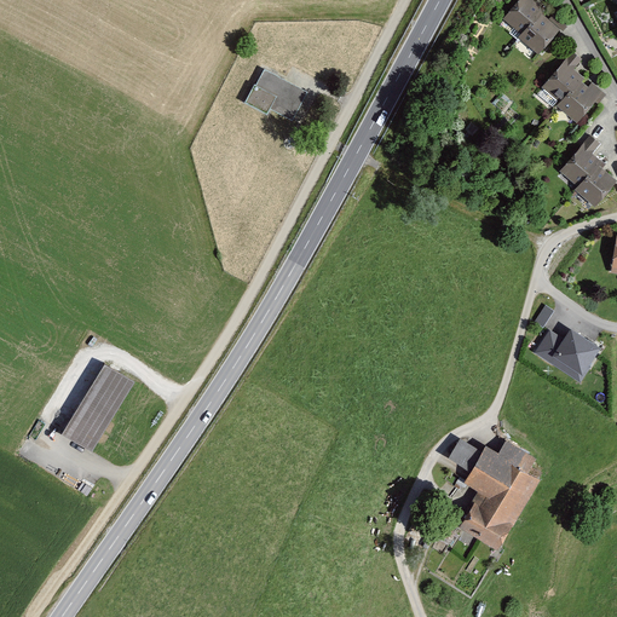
[(546,10),(535,1),(535,0),(515,0),(501,19),(519,34),(517,39),(537,56),(559,28),(541,15),(546,10)]
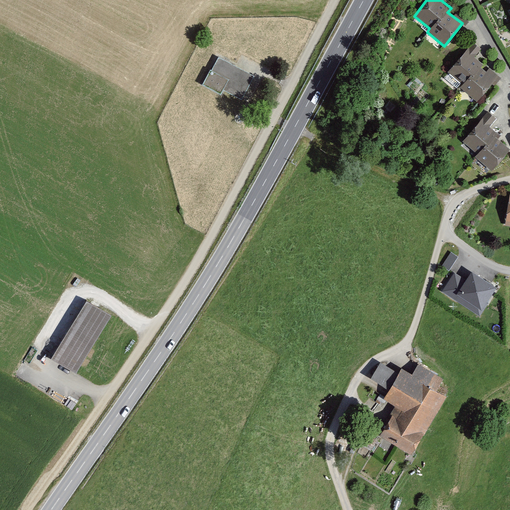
[(469,18),(458,9),(453,15),(464,24),(469,18)]
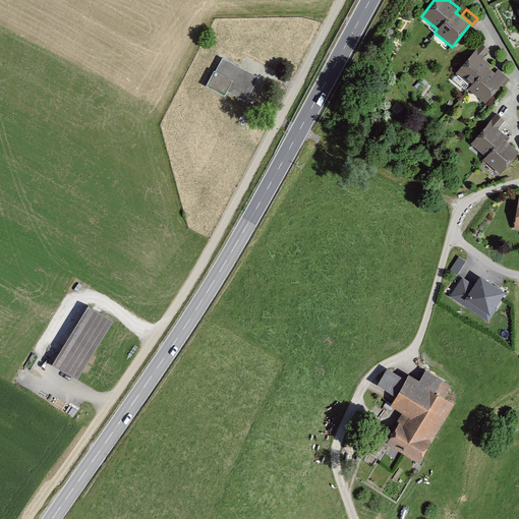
[(493,65),(483,58),(489,49),(480,42),(455,73),(470,85),(468,90),(485,104),(504,80),(488,69),(493,65)]
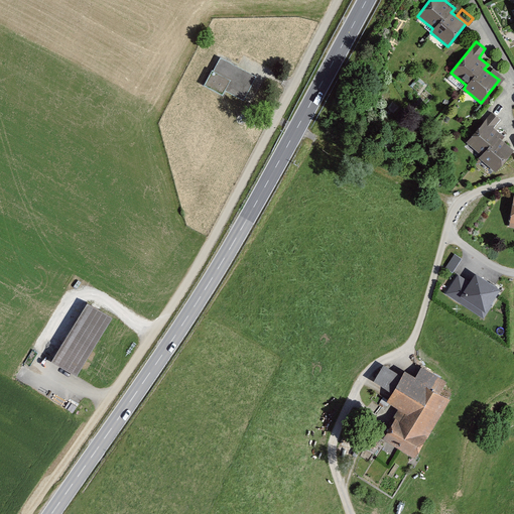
[(255,76),(217,57),(203,87),(223,96),(225,92),(243,101),(255,76)]
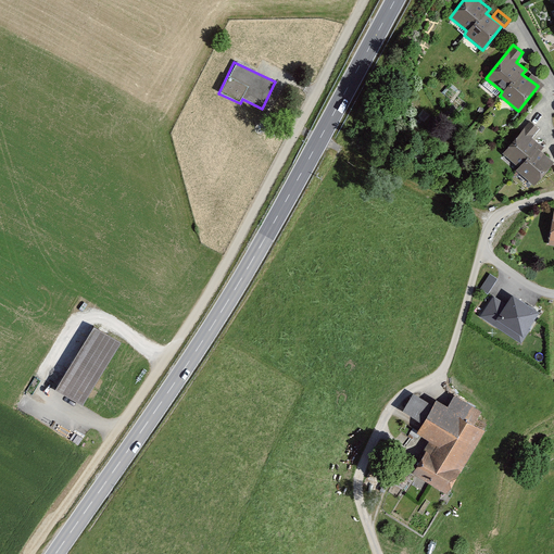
[(540,146),(530,138),(537,129),(527,122),(500,155),(517,168),(514,172),(532,187),(552,163),(536,150),(540,146)]
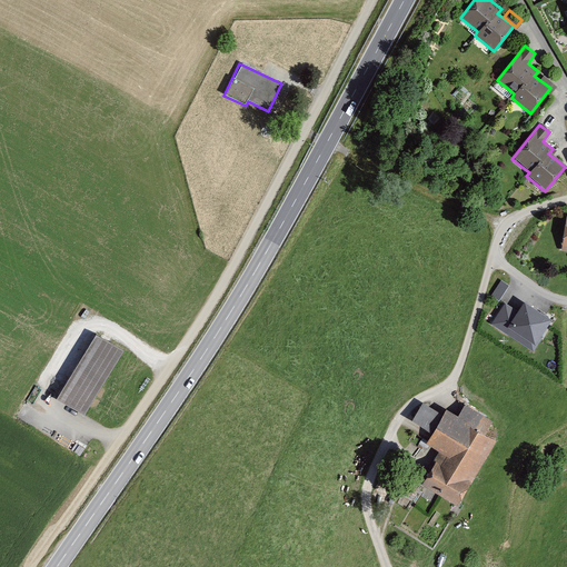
[(499,299),(508,282),(499,278),(490,295),(499,299)]
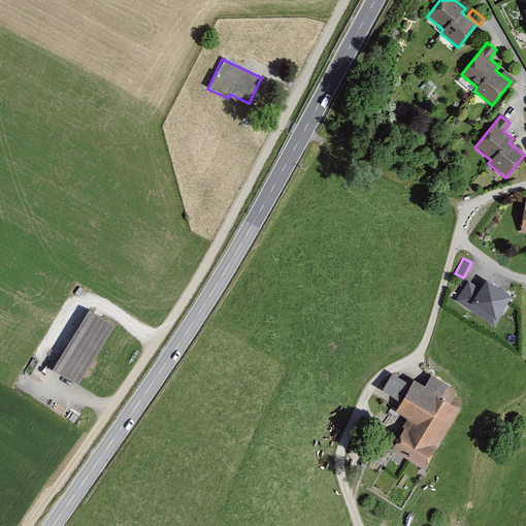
[(510,295),(470,270),(454,296),(493,321),(510,295)]
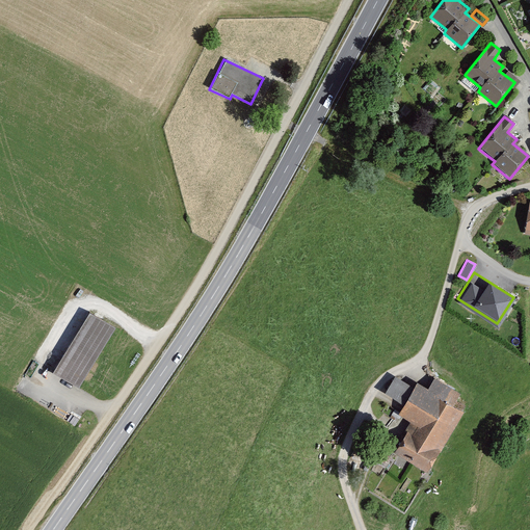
[(114,327),(89,312),(52,372),(77,389),(114,327)]
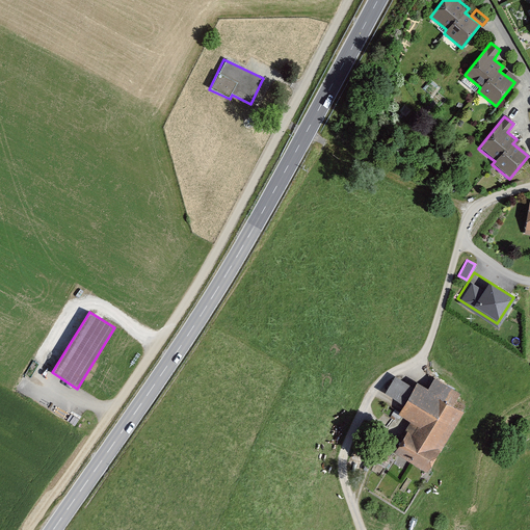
[(399,415),(413,423),(396,451),(430,472),(467,413),(453,404),(460,393),(434,376),(428,386),(420,381),(416,389),(395,376),(386,392),(405,403),(399,415)]
